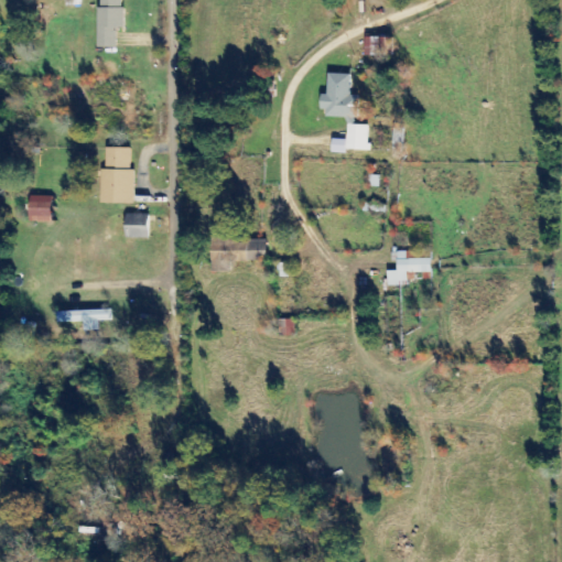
[(96,0),(97,46),(116,45),(115,25),(121,25),(120,0),(96,0)]
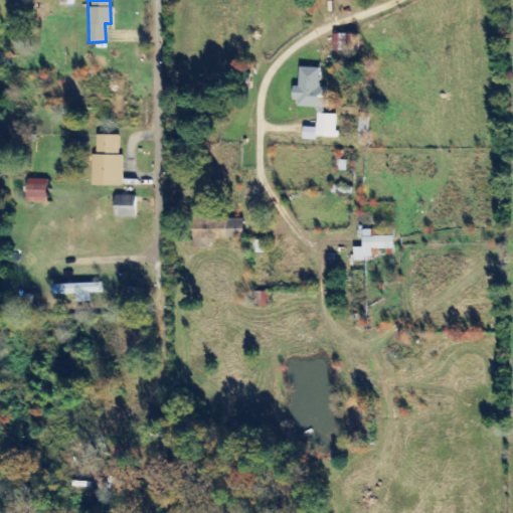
[(331,49),(357,49),(358,32),(332,32),(331,49)]
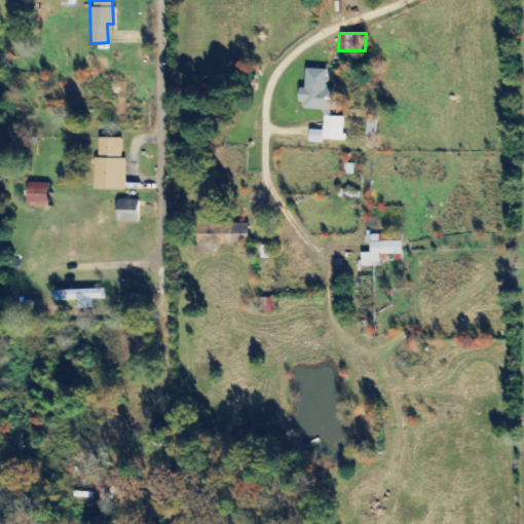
[(299,107),(333,108),(334,87),(326,87),(326,68),(304,67),(303,86),(299,86),(299,107)]
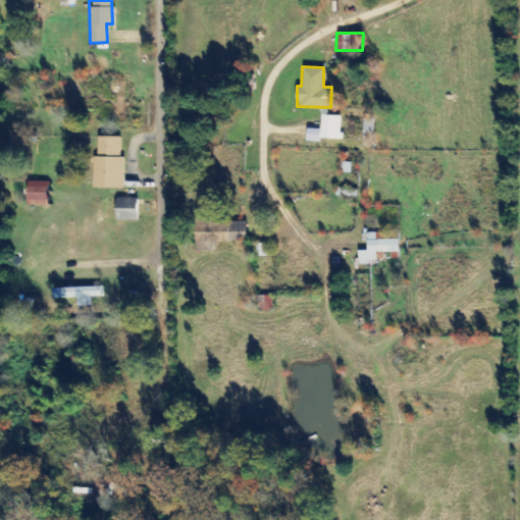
[(306,127),(306,140),(318,140),(319,137),(341,138),(341,114),(320,114),(320,127),(306,127)]
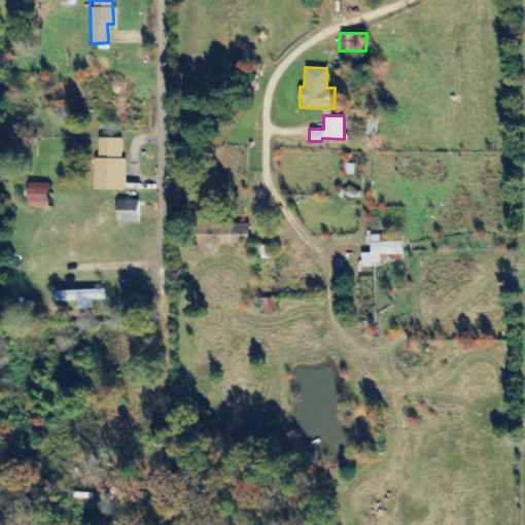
[(124,188),(125,156),(120,156),(120,137),(96,136),(95,188),(124,188)]
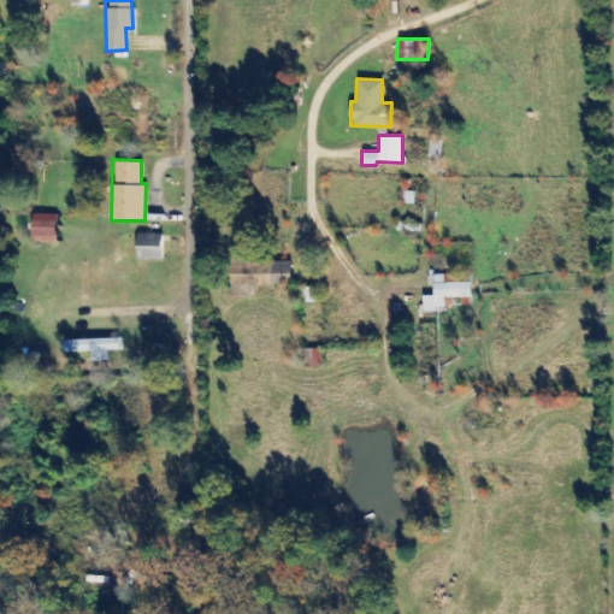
[(55,240),(55,213),(30,213),(31,240),(55,240)]
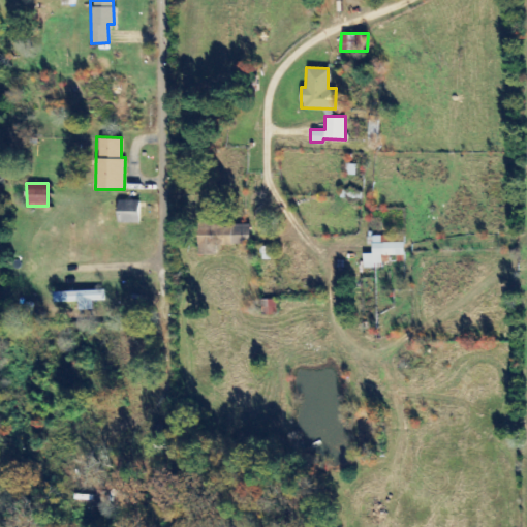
[(137,222),(138,199),(116,199),(116,221),(137,222)]
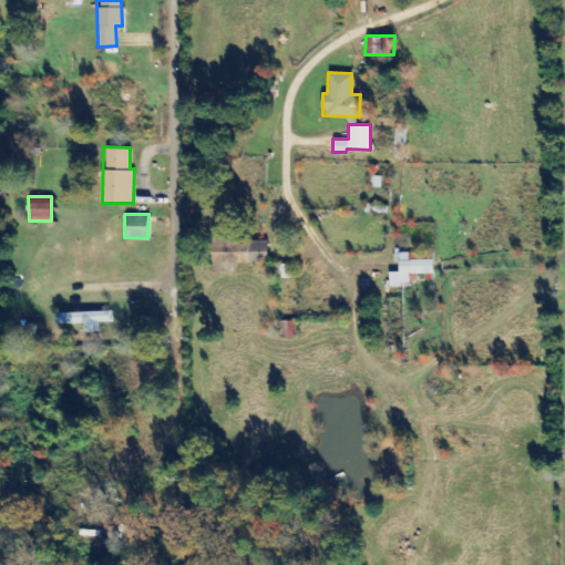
[(266,239),(211,239),(212,271),(232,271),(232,262),(267,260),(266,239)]
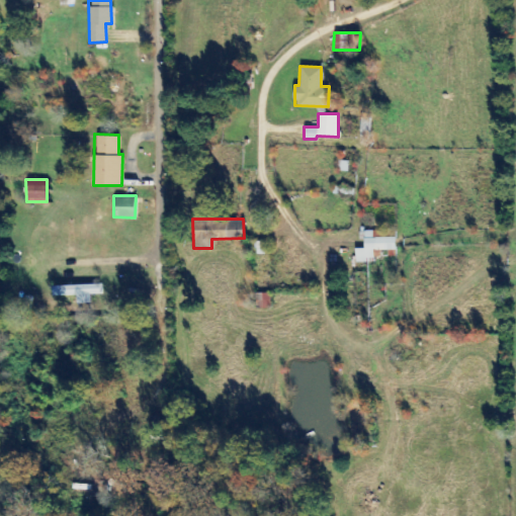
[(395,236),(388,236),(387,229),(363,230),(363,247),(354,247),(355,261),(371,260),(371,250),(396,249),(395,236)]
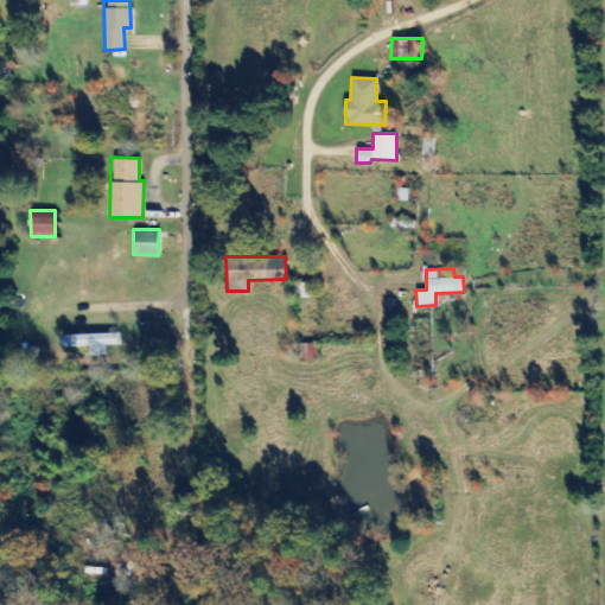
[(89,355),(106,354),(104,344),(116,343),(115,332),(61,335),(62,345),(89,344),(89,355)]
